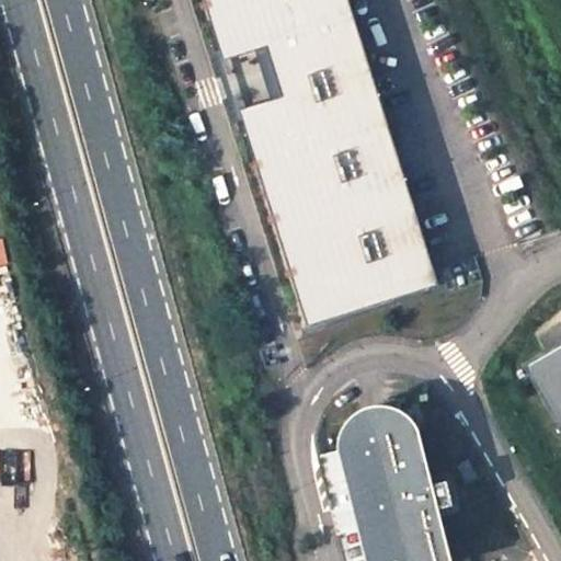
[(239,111),(307,327),(438,285),(347,0),(203,0),(222,61),(265,48),(281,98),(239,111)]
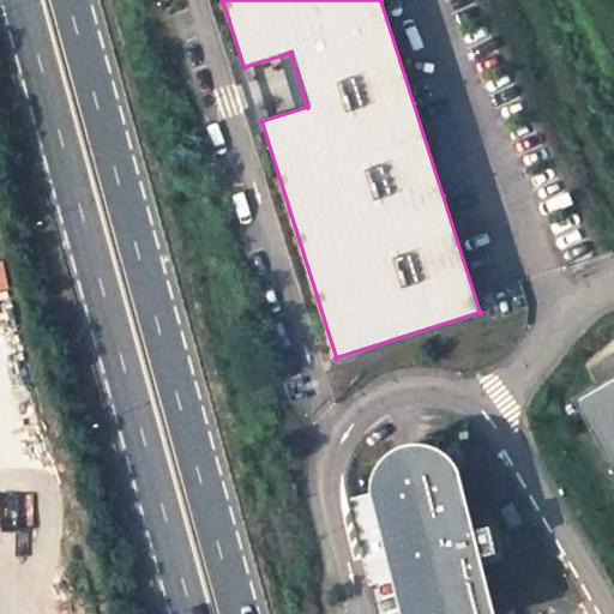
[(0,265),(0,290),(11,289),(7,264),(0,265)]
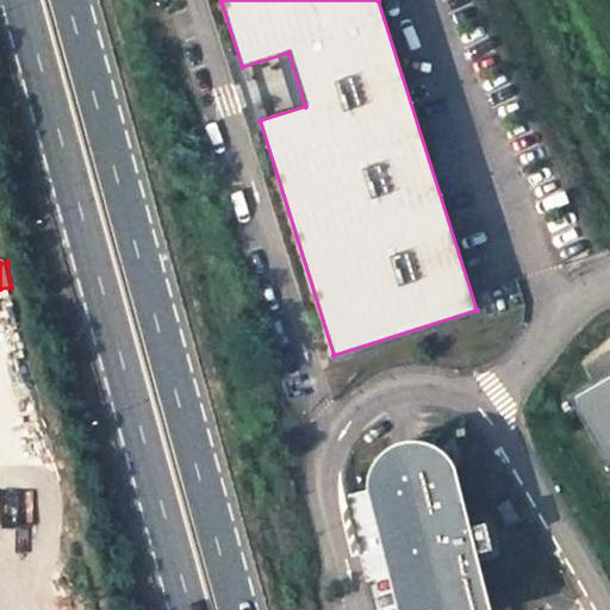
[(609,360),(587,373),(595,386),(568,402),(609,472),(609,360)]
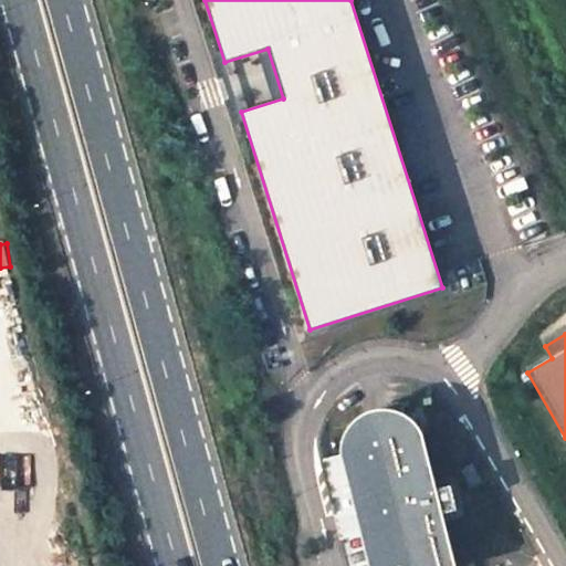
[(353,423),(359,449),(402,438),(396,413),(353,423)]
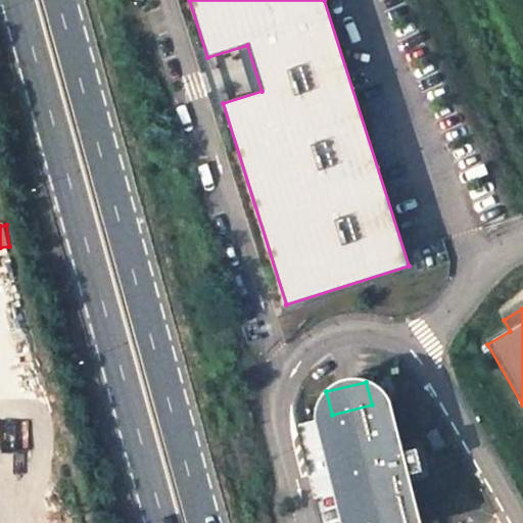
[(322,418),(347,522),(412,522),(400,476),(422,471),(416,448),(395,454),(382,402),(372,405),(332,415),(322,418)]
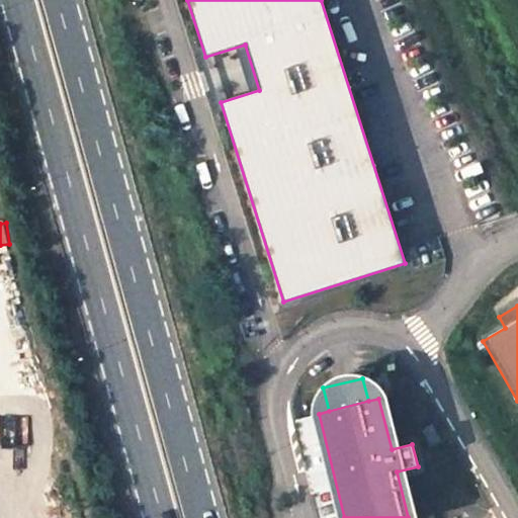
[(431,425),(421,430),(430,446),(440,441),(431,425)]
